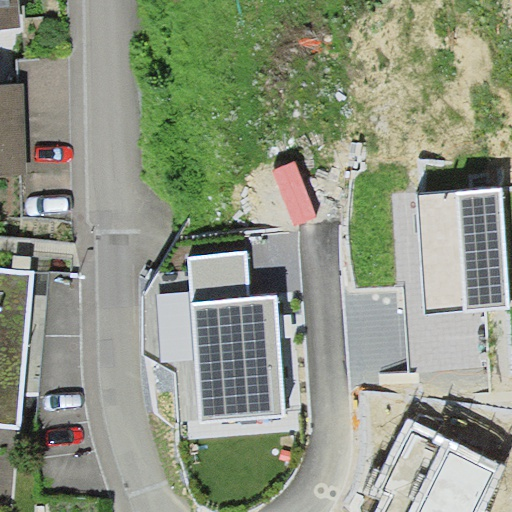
[(23,0),(0,0),(0,31),(25,31),(23,0)]
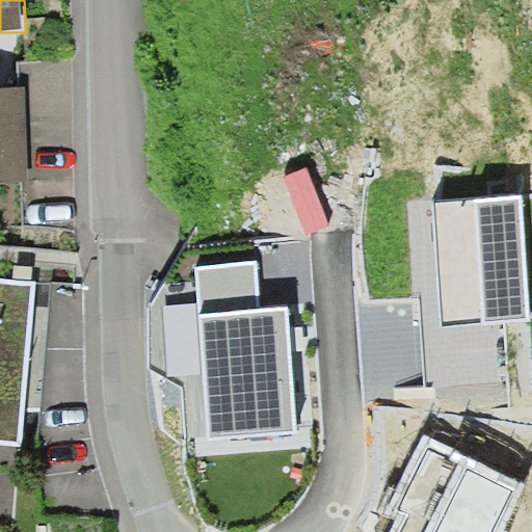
[(27,95),(0,95),(0,187),(31,187),(27,95)]
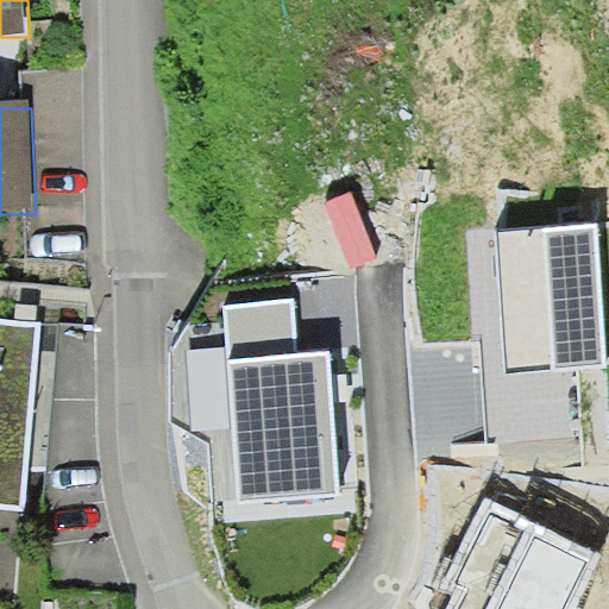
[(598,223),(498,228),(507,370),(607,364),(598,223)]
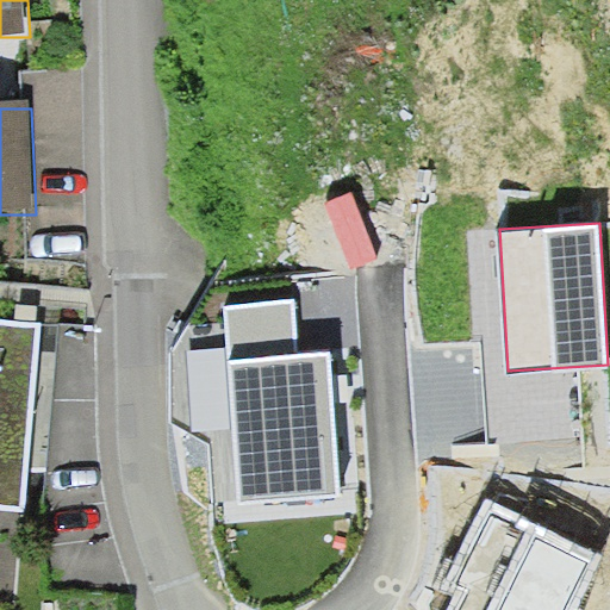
[(293,302),(224,307),(240,502),(340,495),(329,352),(297,354),(293,302)]
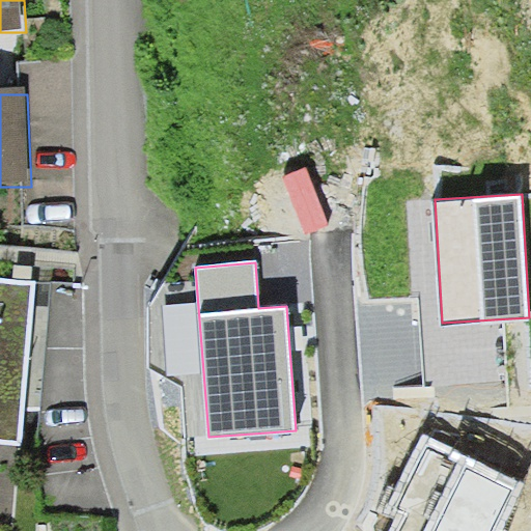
[(38,287),(0,283),(0,448),(24,451),(38,287)]
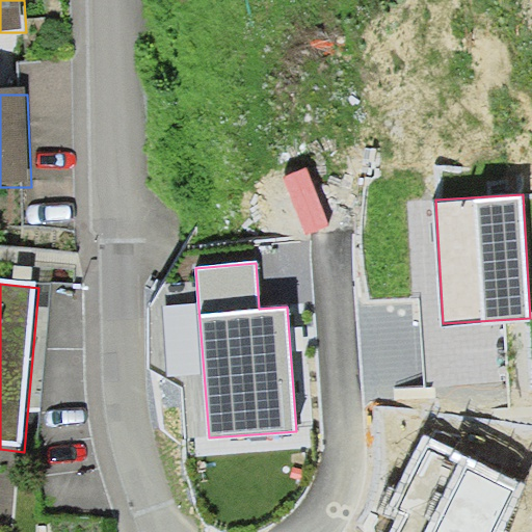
[(493,531),(515,488),(429,445),(397,509),(404,513),(394,531),(493,531)]
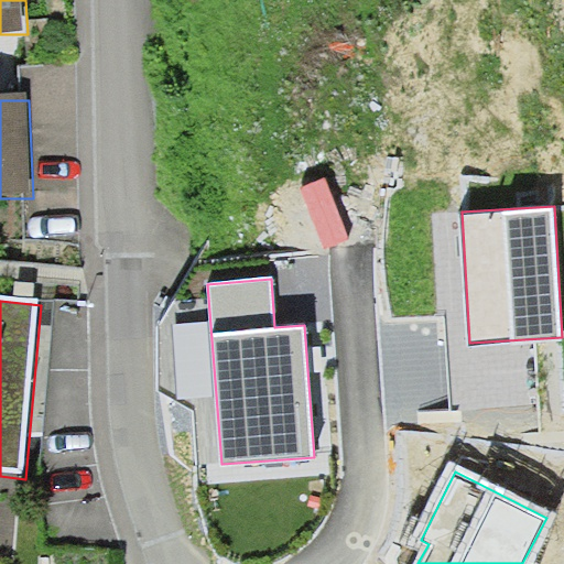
All buildings are outlined.
